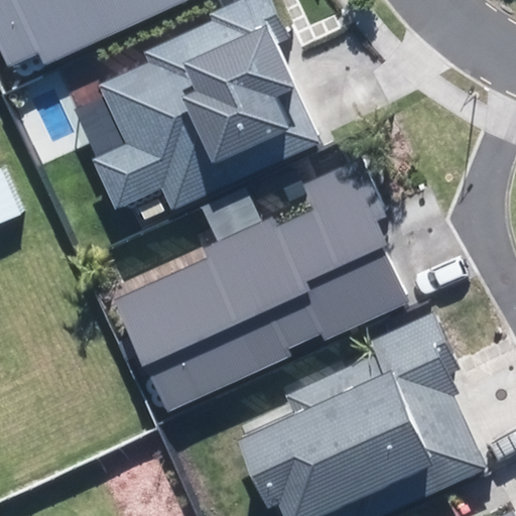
[(39,53),(44,65),(184,0),(0,0),(0,52),(7,68),(39,53)]
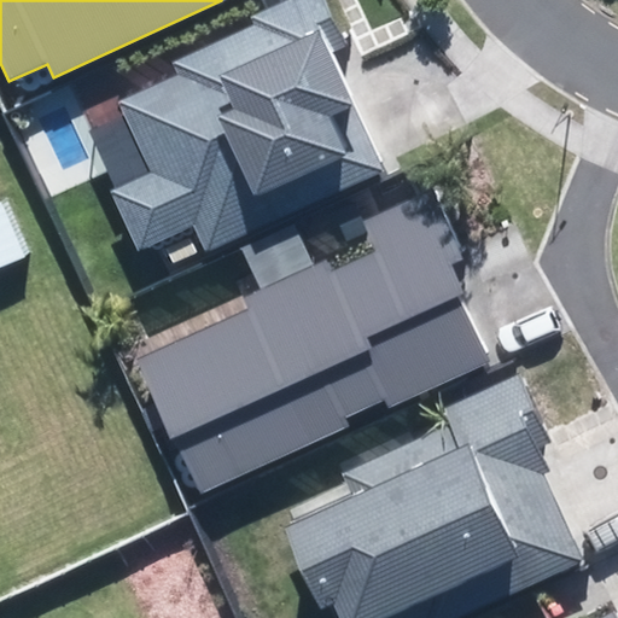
[(196,226),(207,251),(384,172),(330,53),(347,46),(325,0),(286,0),(249,17),(252,25),(173,62),(180,75),(118,103),(124,116),(92,130),(117,187),(110,191),(138,251),(196,226)]
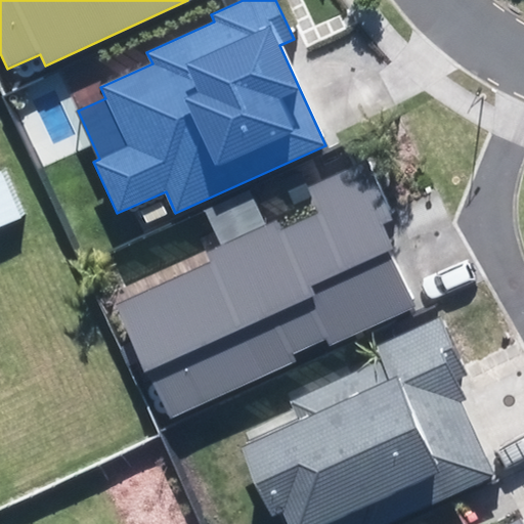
[(17,158),(0,165),(0,232),(41,216),(17,158)]
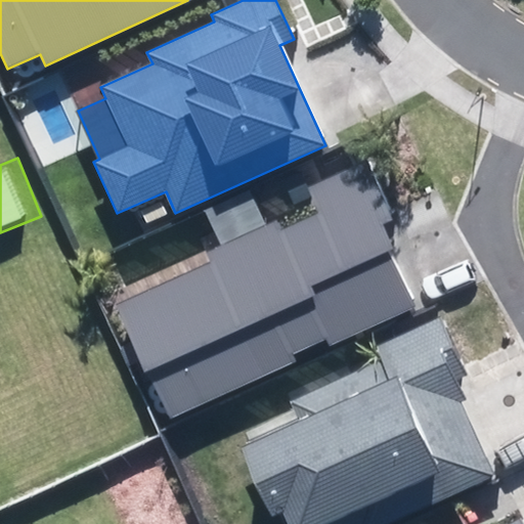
[(118,305),(171,420),(296,362),(292,352),(324,337),(329,346),(416,305),(390,250),(393,249),(383,225),(396,219),(368,159),(307,186),(319,214),(281,231),(277,220),(206,253),(211,262),(118,305)]
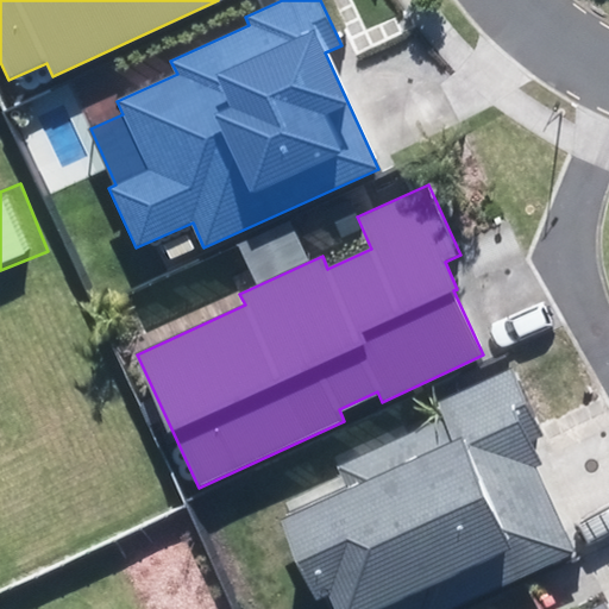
[(326,597),(331,608),(447,608),(573,553),(535,468),(541,465),(531,441),(542,435),(512,366),(435,400),(443,419),(338,465),(347,487),(280,518),(316,602),(326,597)]
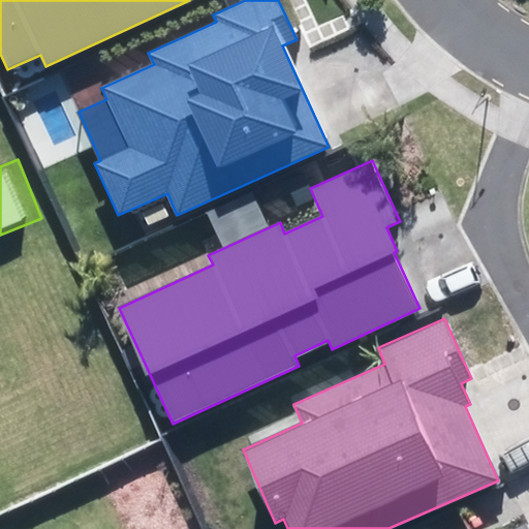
All buildings are outlined.
